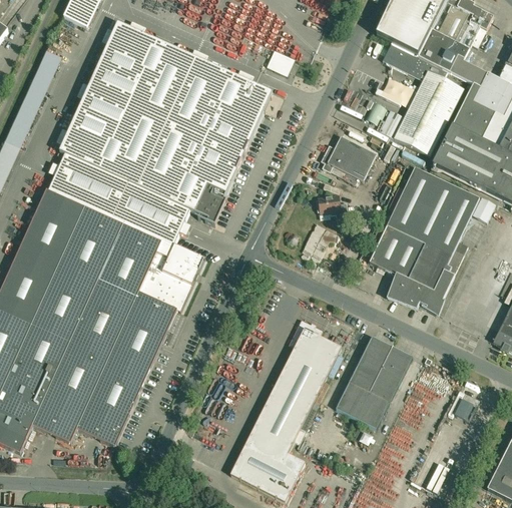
[(70,0),(64,15),(87,25),(99,0),(70,0)]
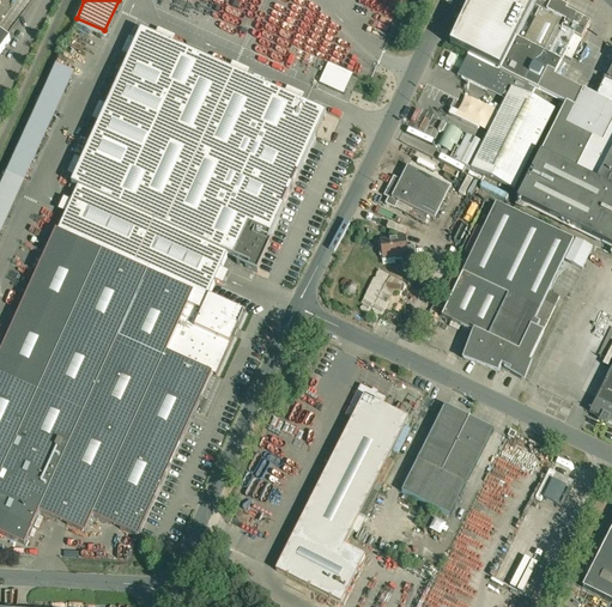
[(449,38),(448,41),(500,65),(504,56),(532,0),(467,0),(464,10),(449,38)]
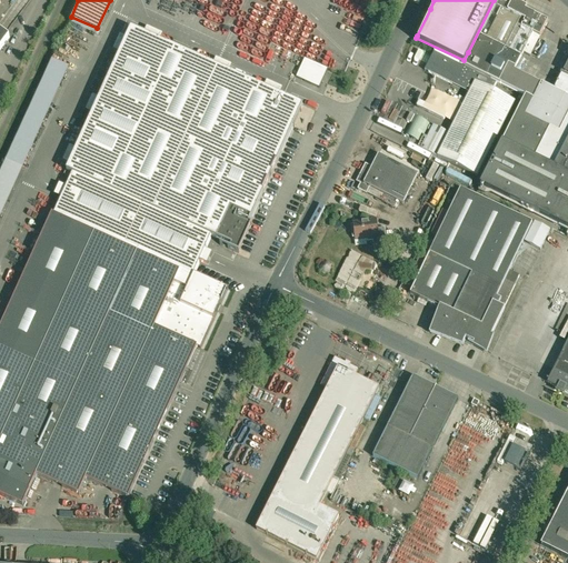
[(494,0),(468,52),(499,68),(504,67),(507,60),(515,63),(521,48),(528,51),(538,32),(546,17),(534,10),(535,7),(521,0),(494,0)]
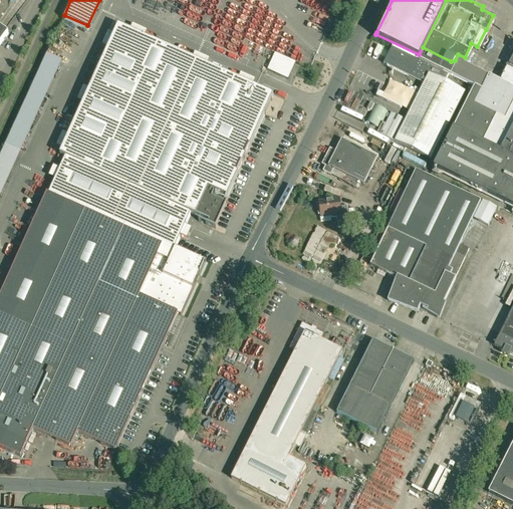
[(272,91),(117,21),(59,151),(64,153),(47,190),(46,189),(0,290),(0,443),(20,453),(32,426),(70,443),(76,429),(114,446),(177,309),(181,310),(205,257),(174,244),(190,210),(208,218),(206,221),(213,224),(272,91)]
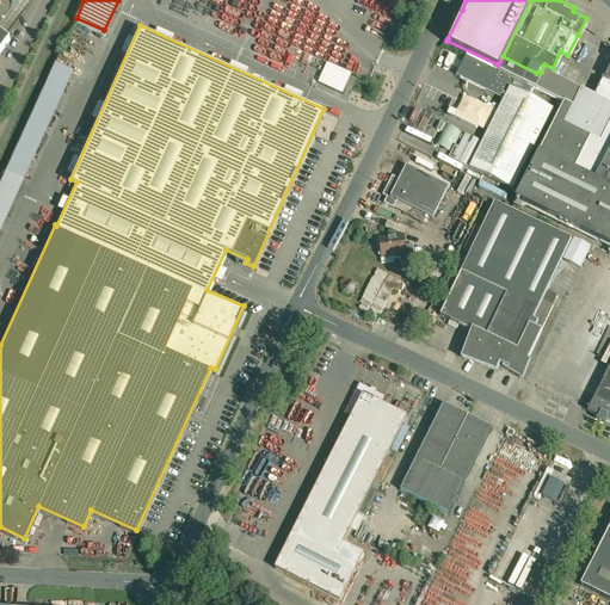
[(541,99),(542,97),(529,90),(533,84),(466,49),(458,62),(455,69),(487,86),(503,94),(468,164),(511,185),(552,105),(541,99)]
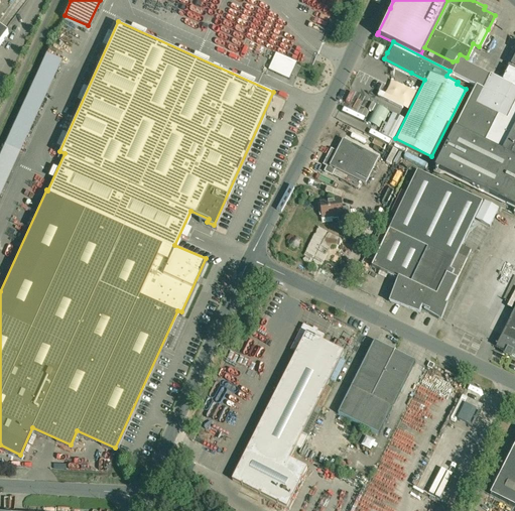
[(0,192),(60,57),(46,51),(0,152),(0,192)]
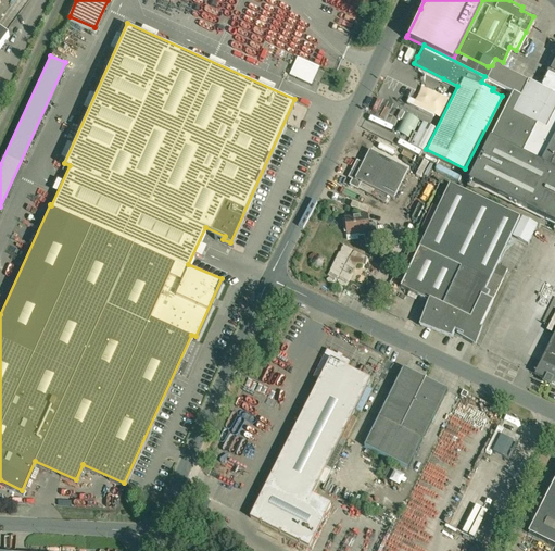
[(297,58),(290,72),(311,80),(317,67),(297,58)]
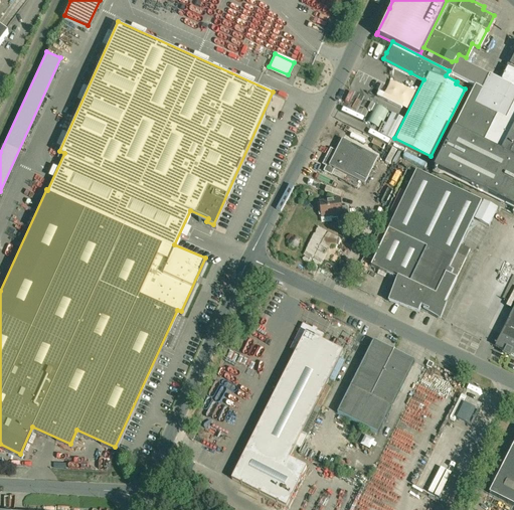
[(475,82),(453,127),(499,150),(513,121),(513,66),(507,63),(501,77),(489,71),(482,87),(475,82)]
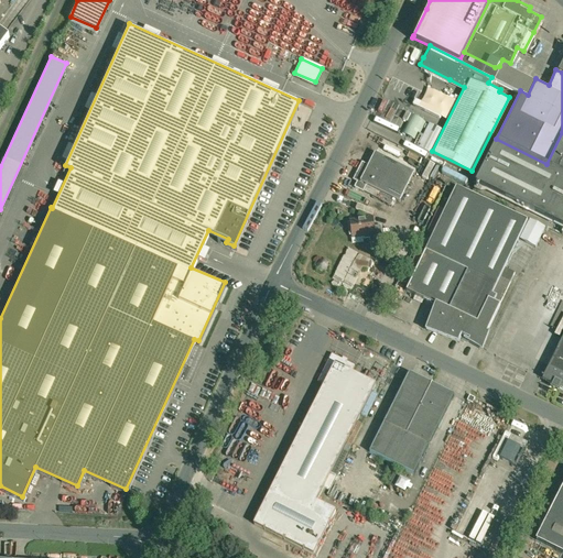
[(496,139),(475,181),(562,225),(561,230),(562,231),(562,132),(547,164),(496,139)]
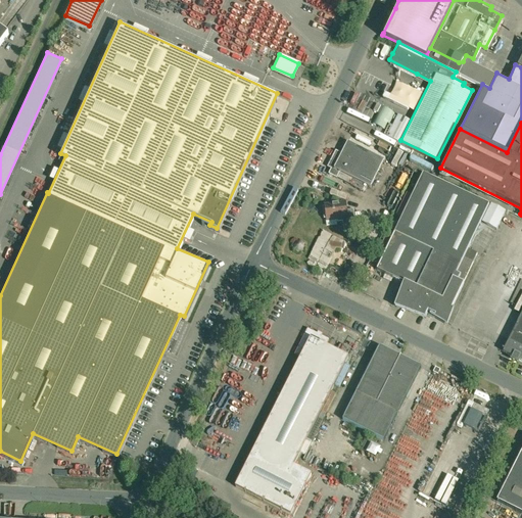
[(370,183),(381,160),(383,156),(346,138),(341,149),(335,146),(327,161),(330,163),(327,170),(335,174),(338,168),(370,183)]
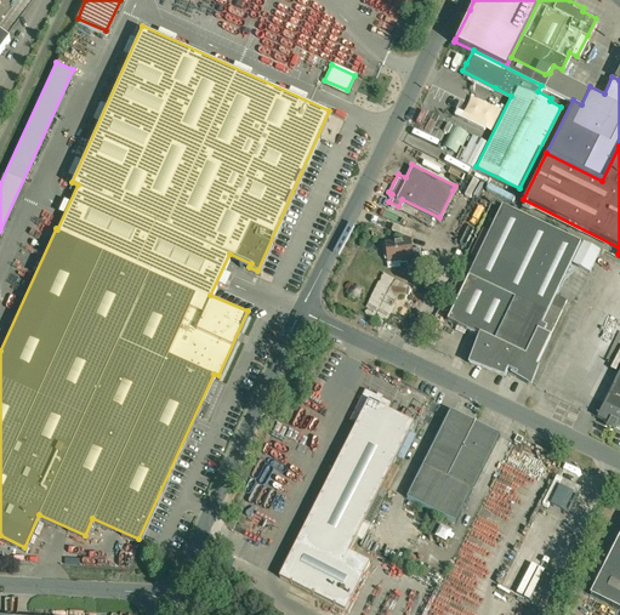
[(528,375),(566,296),(555,290),(580,238),(502,200),(447,315),(485,335),(476,356),(505,370),(507,365),(528,375)]
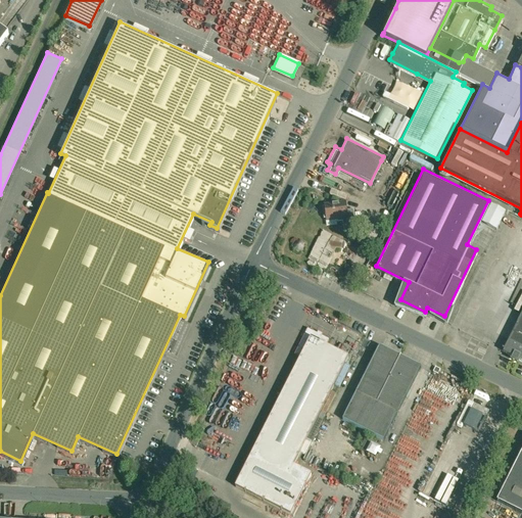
[(352,205),(350,205),(345,206),(344,198),(324,201),(324,203),(322,203),(323,215),(326,215),(326,217),(336,215),(336,218),(341,217),(343,226),(354,224),(352,205)]
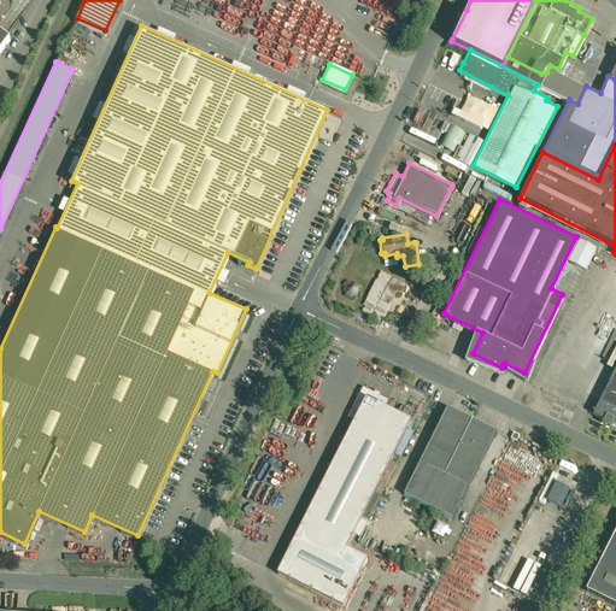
[(615,370),(594,419),(615,429),(615,370)]
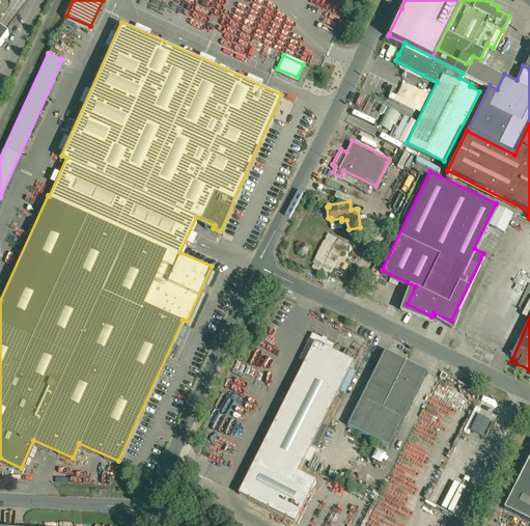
[(332,340),(311,330),(299,354),(305,357),(238,490),(295,519),(314,477),(296,468),(352,358),(330,347),(332,340)]
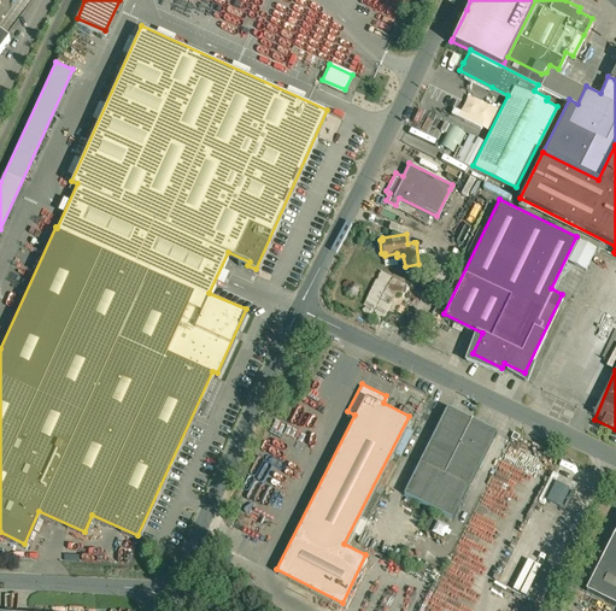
[(403,489),(427,501),(471,415),(446,403),(403,489)]
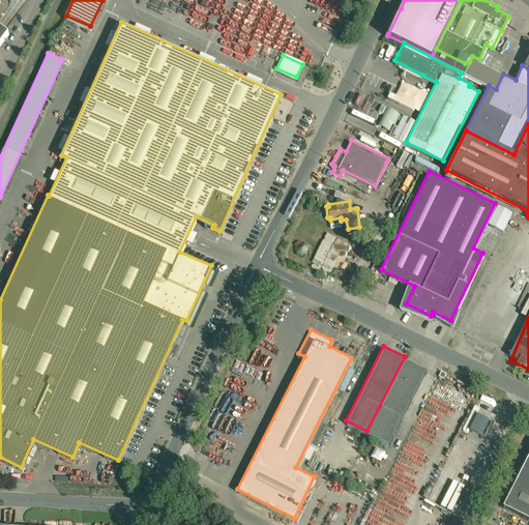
[(405,356),(366,431),(387,442),(425,367),(405,356)]
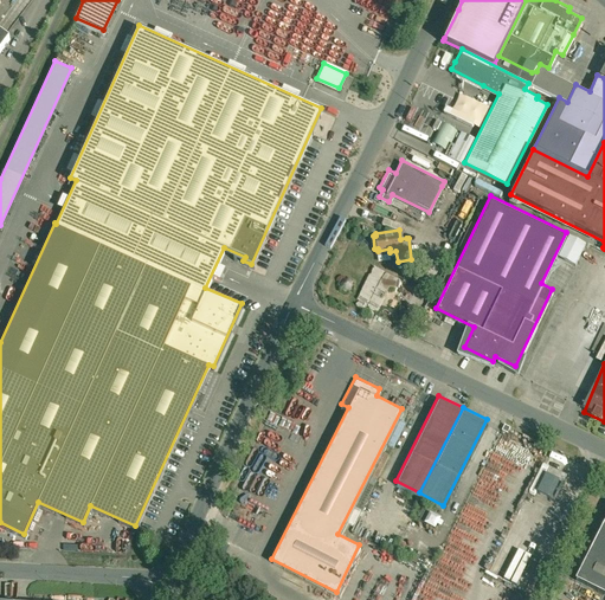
[(548,463),(536,489),(549,495),(559,477),(562,478),(566,471),(553,465),(548,463)]
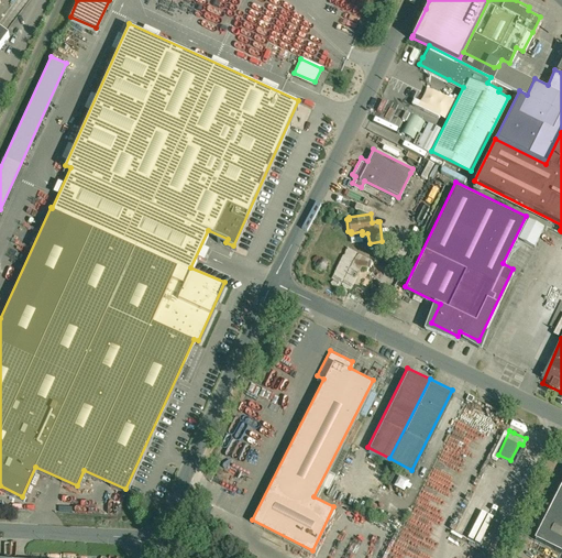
[(561,549),(561,480),(535,535),(561,549)]
